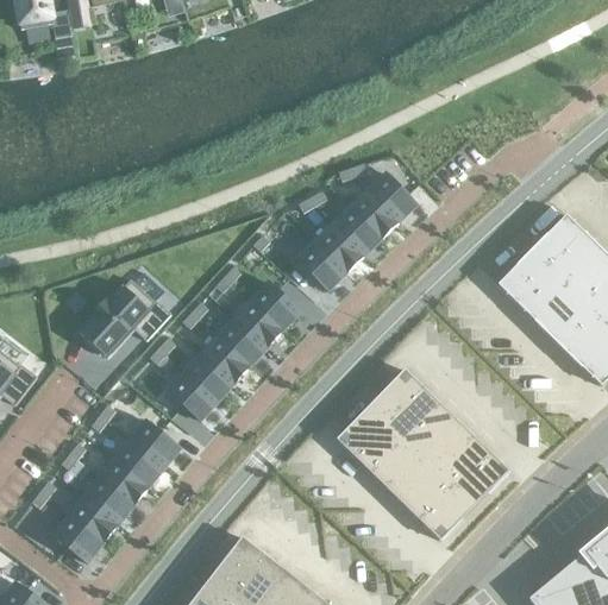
[(50,11),(48,0),(16,0),(20,29),(51,23),(54,37),(70,35),(66,8),(50,11)]
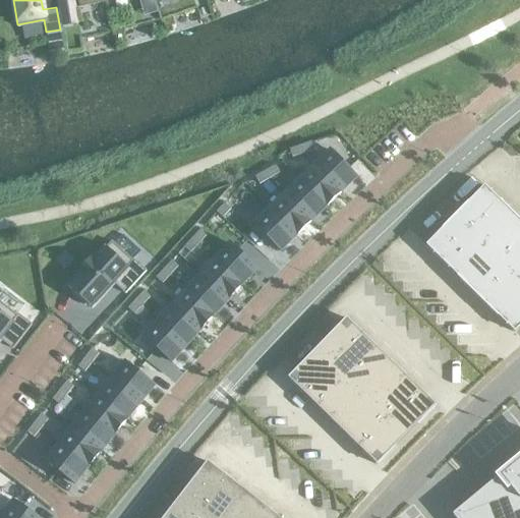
[(77,21),(77,20),(74,5),(76,5),(75,0),(56,0),(60,24),(77,21)]
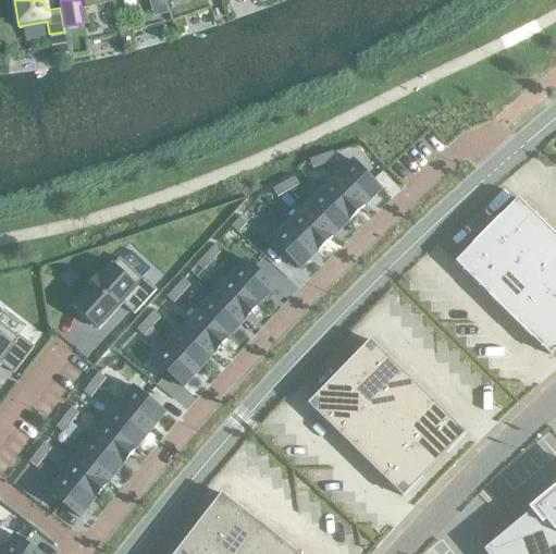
[(332,148),(321,152),(323,161),(335,158),(332,148)]
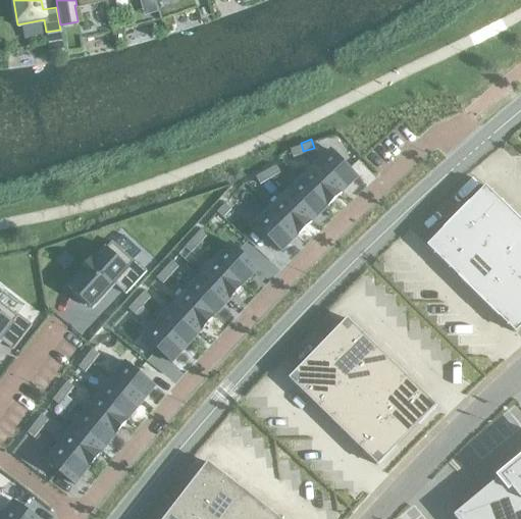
[(301,143),(290,147),(292,155),(303,151),(301,143)]
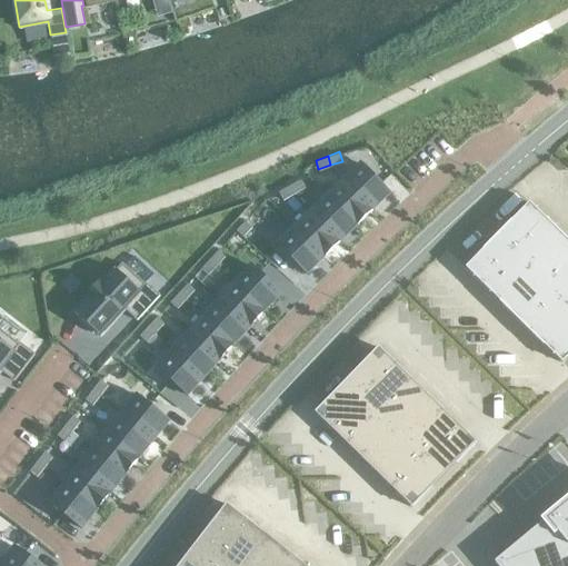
[(360,164),(344,179),(370,207),(387,191),(360,164)]
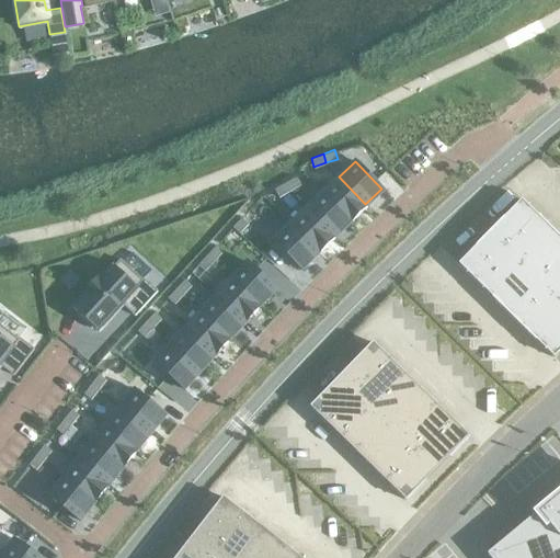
[(295,175),(285,181),(289,189),(300,183),(295,175)]
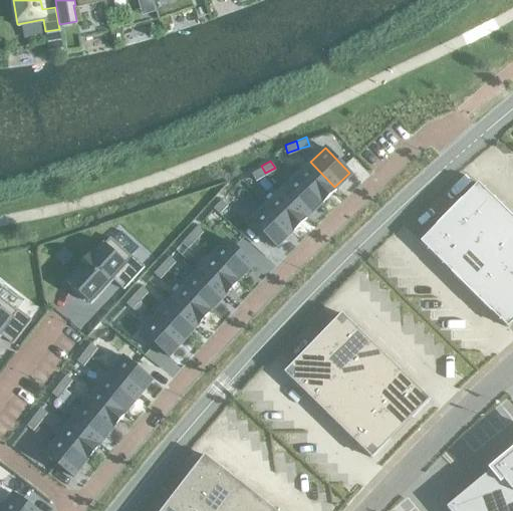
[(310,162),(296,176),(320,201),(334,187),(310,162)]
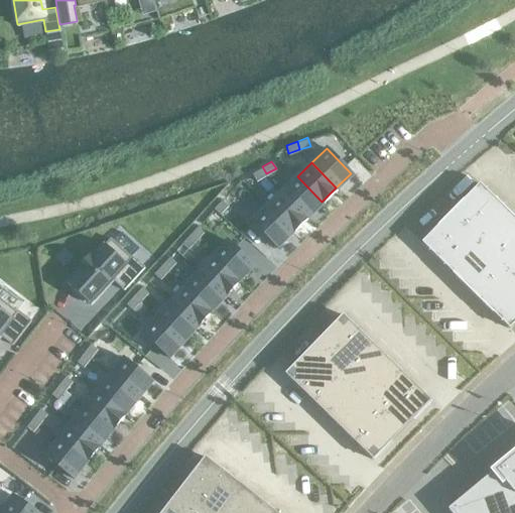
[(262,166),(252,172),(256,179),(266,173),(262,166)]
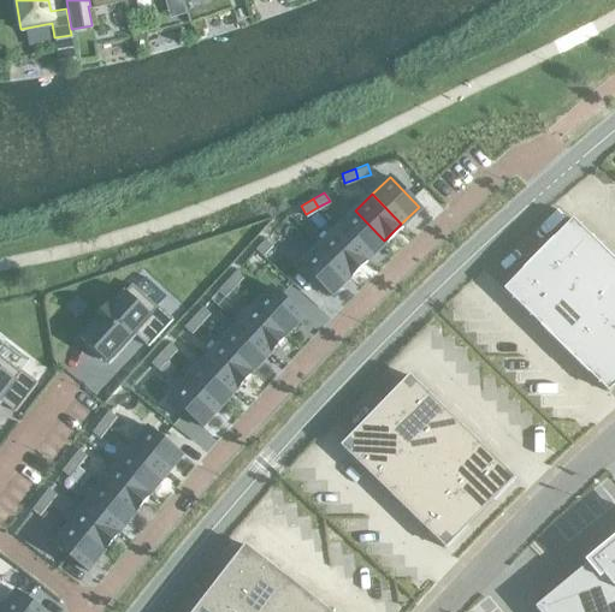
[(355,211),(337,227),(366,257),(384,241),(355,211)]
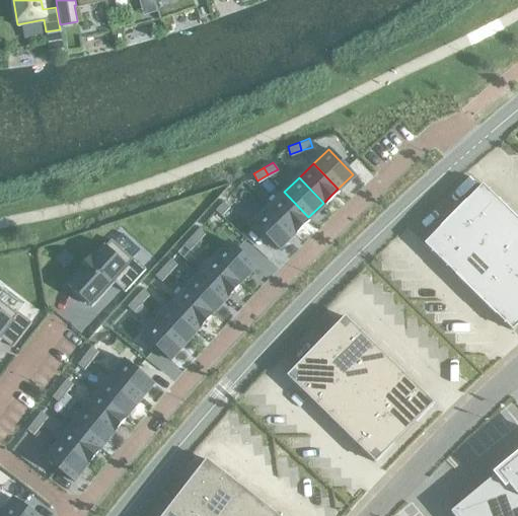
[(496,313),(512,328),(517,321),(517,217),(499,198),(498,198),(482,182),(465,199),(439,225),(439,226),(424,242),(454,272),(454,273),(495,313),(496,313)]
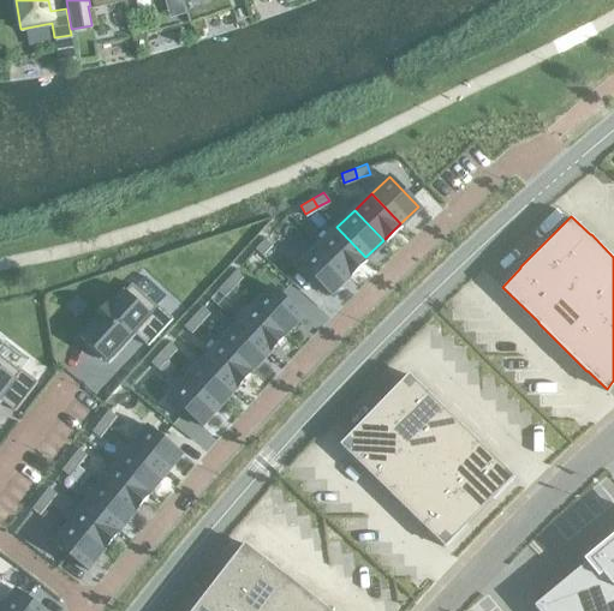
[(337,227),(319,245),(349,274),(365,257),(337,227)]
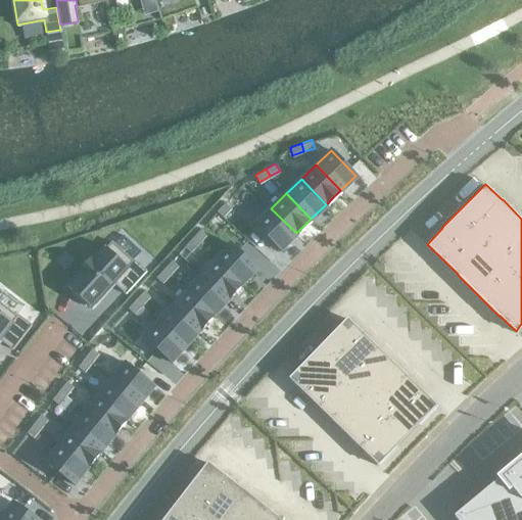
[(224,201),(217,209),(223,216),(231,207),(224,201)]
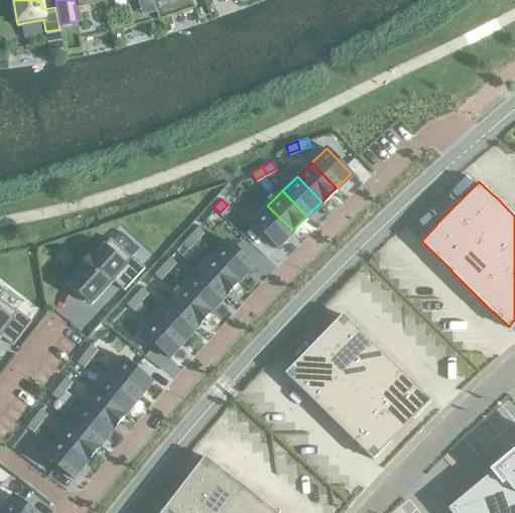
[(267,206),(253,220),(277,245),(292,230),(267,206)]
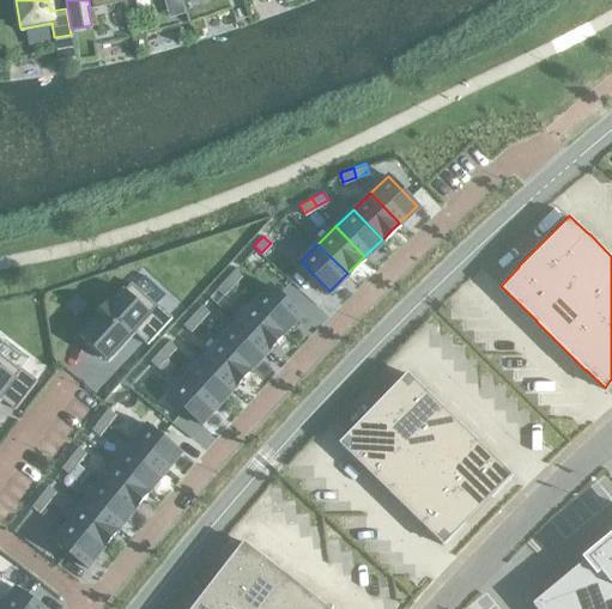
[(234,267),(224,278),(232,284),(242,274),(234,267)]
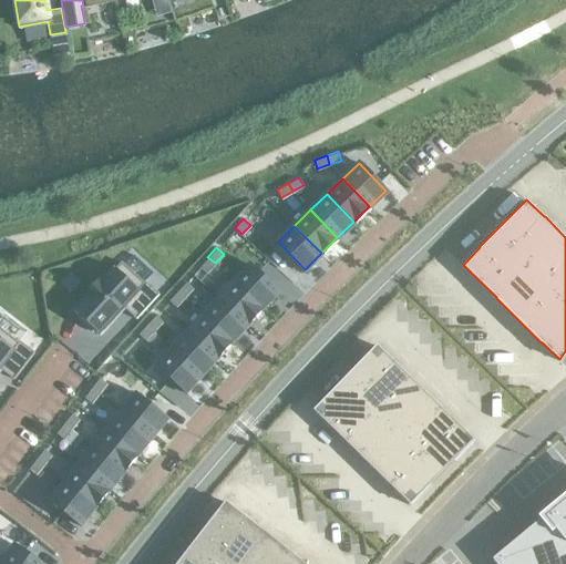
[(86,296),(74,309),(80,314),(78,317),(91,329),(94,327),(99,331),(123,306),(136,317),(158,293),(144,279),(152,270),(133,253),(124,263),(121,259),(102,279),(99,277),(84,294),(86,296)]
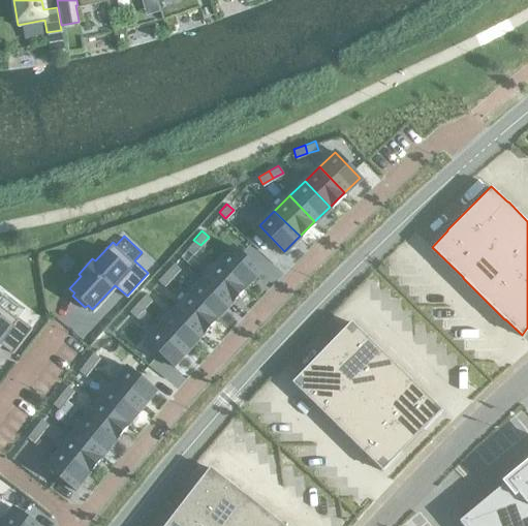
[(193,240),(186,248),(192,253),(200,245),(193,240)]
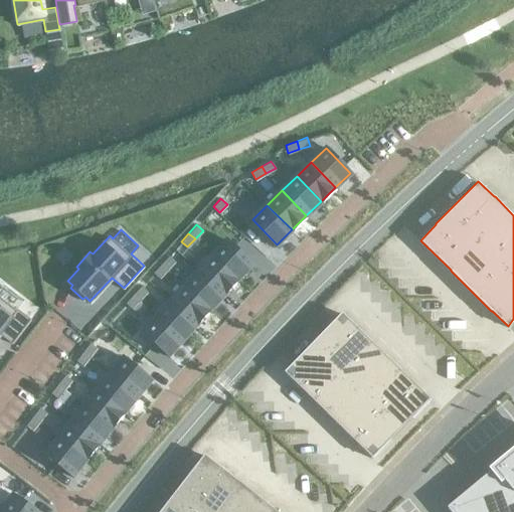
[(226,239),(212,254),(237,278),(251,263),(226,239)]
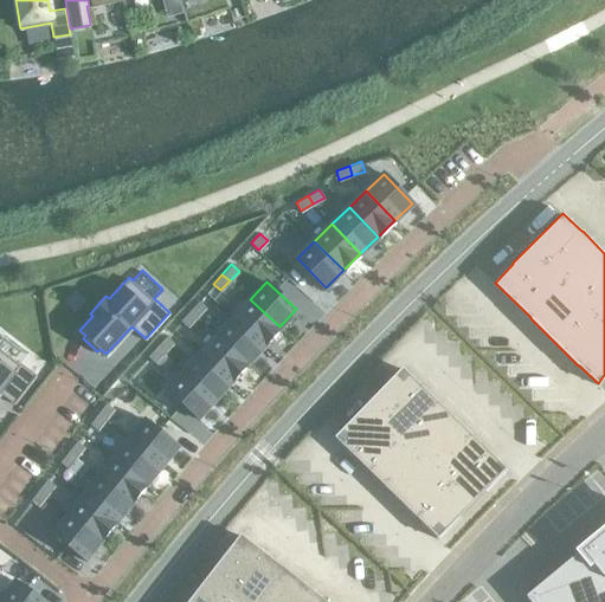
[(199,299),(190,310),(197,316),(206,306),(199,299)]
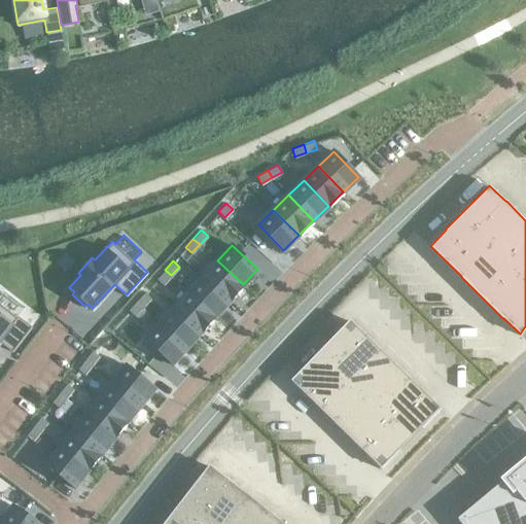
[(217,260),(203,276),(230,300),(243,284),(217,260)]
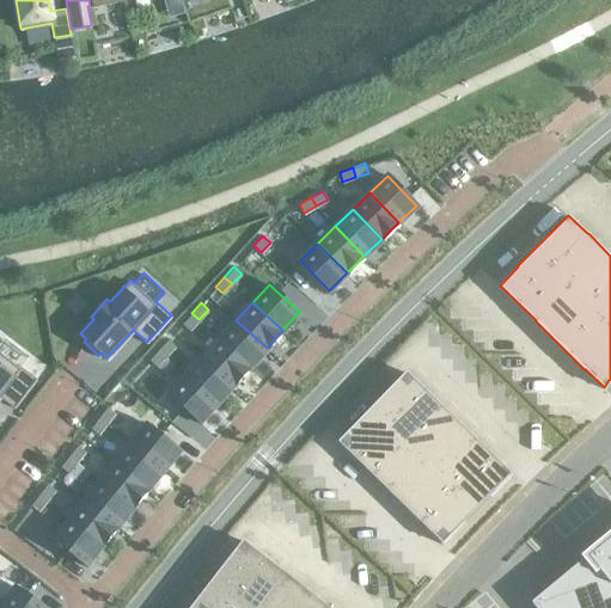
[(191,313),(182,323),(189,330),(199,319),(191,313)]
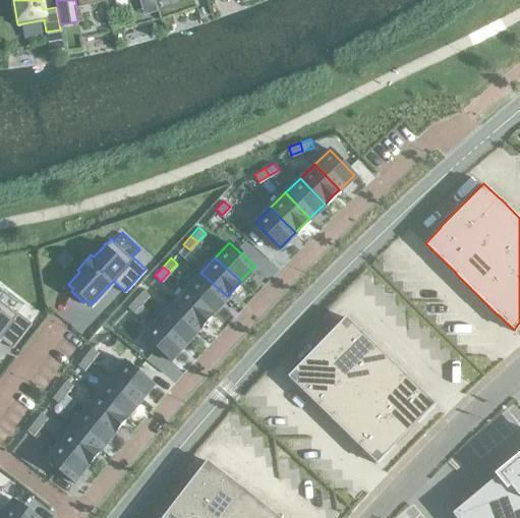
[(200,273),(186,288),(213,311),(227,296),(200,273)]
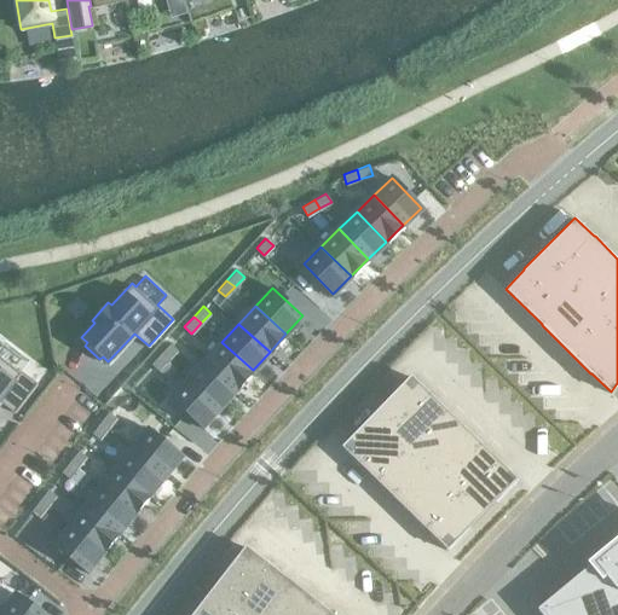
[(0,400),(15,412),(38,382),(21,370),(19,371),(18,370),(28,359),(5,341),(0,347),(0,400)]
